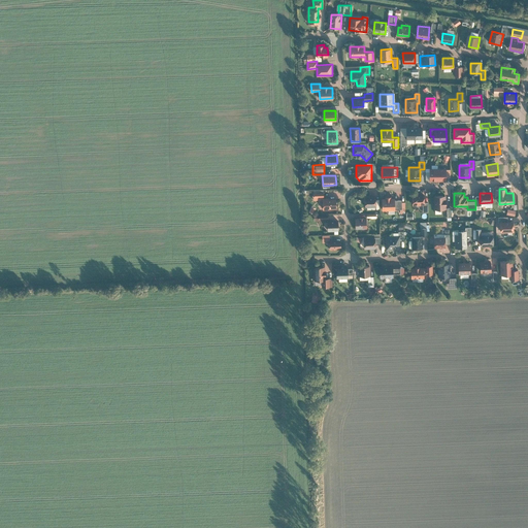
[(424,195),(413,195),(413,204),(423,204),(423,211),(427,211),(427,202),(424,202),(424,195)]
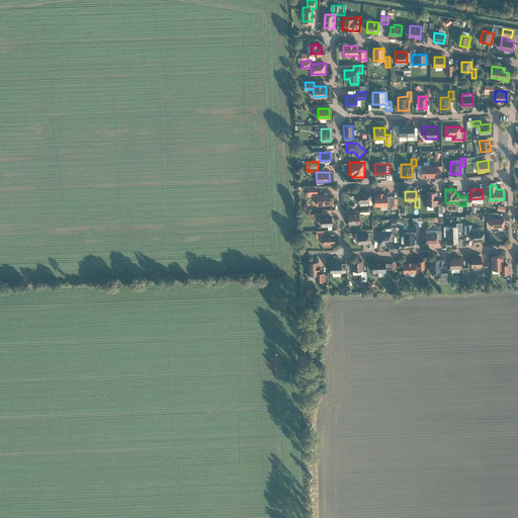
[(426,192),(426,205),(437,204),(437,191),(426,192)]
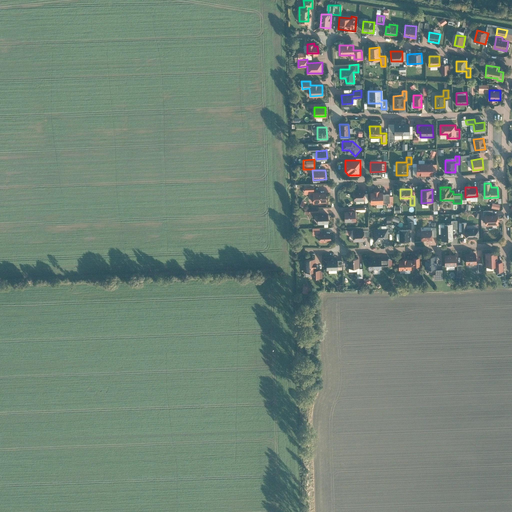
[(364,190),(353,191),(354,202),(368,202),(368,193),(364,193),(364,190)]
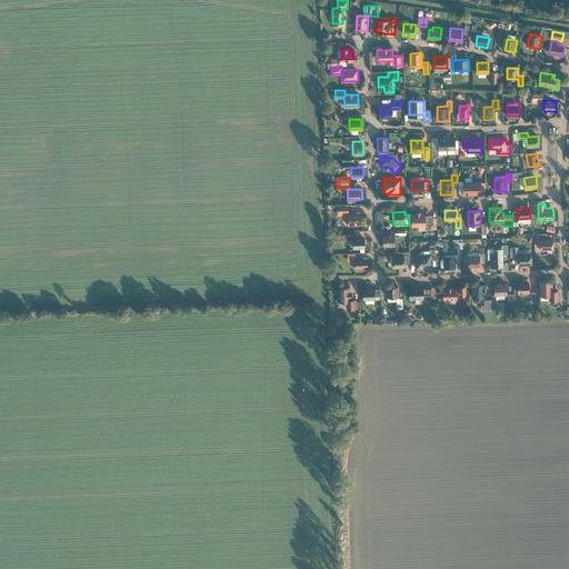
[(425,213),(411,215),(412,227),(418,227),(418,230),(426,229),(426,227),(430,226),(430,229),(437,229),(436,218),(432,218),(432,216),(425,216),(425,213)]
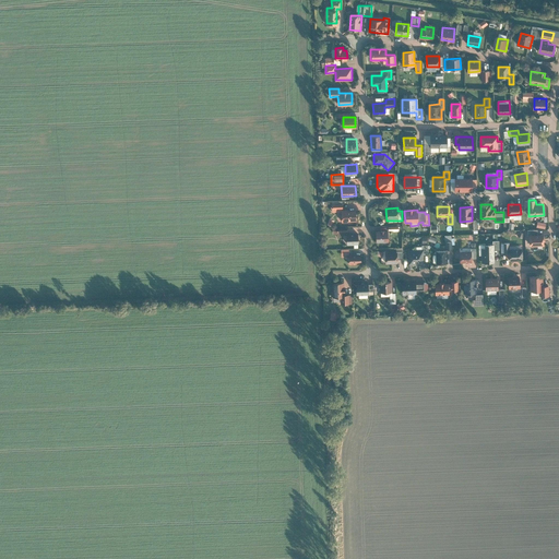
[(356,211),(342,211),(343,221),(356,219),(356,211)]
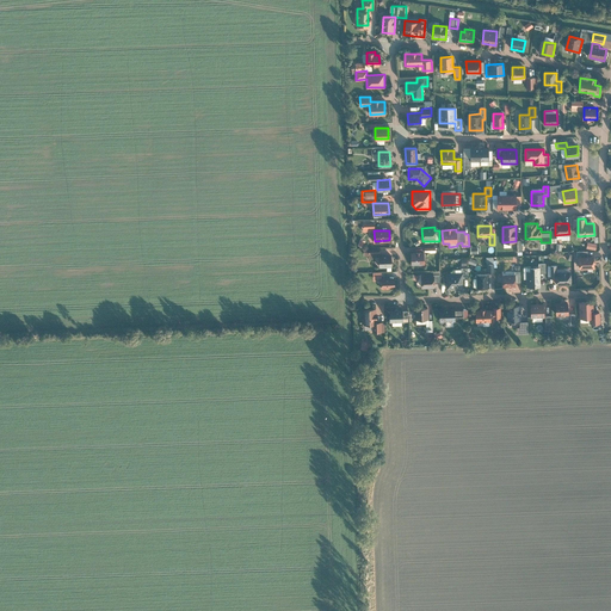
[(380,258),(380,267),(392,266),(392,254),(380,254),(380,248),(363,248),(364,254),(369,254),(369,258),(380,258)]
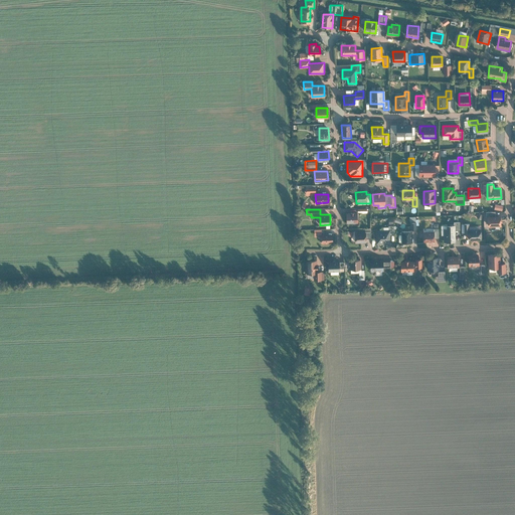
[(347,213),(347,222),(358,222),(357,212),(347,213)]
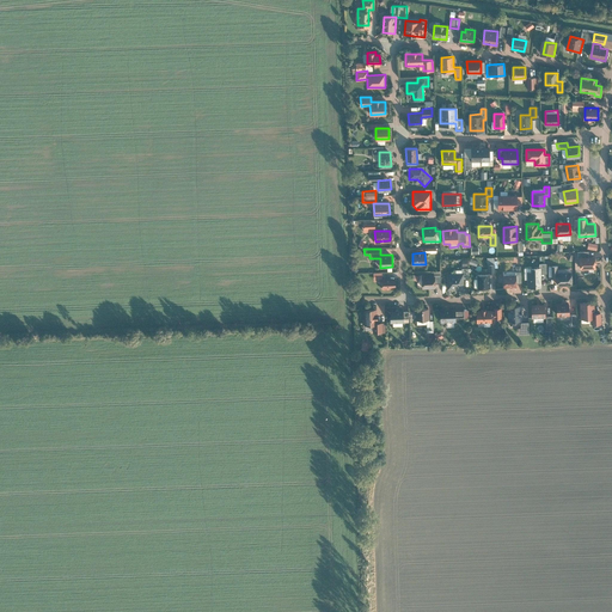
[(580,257),(580,270),(595,269),(595,257),(588,257),(588,252),(577,252),(577,257),(580,257)]
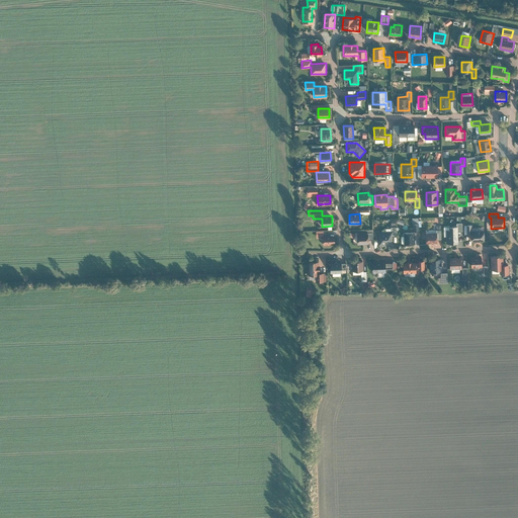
[(446,229),(446,243),(458,243),(457,231),(460,231),(460,223),(456,223),(456,226),(450,226),(450,228),(446,229)]
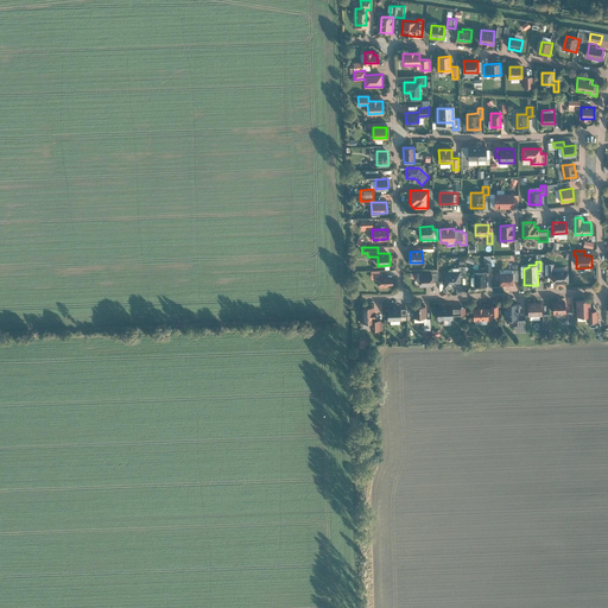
[(458,272),(444,272),(444,287),(461,286),(461,277),(464,277),(464,266),(458,266),(458,272)]
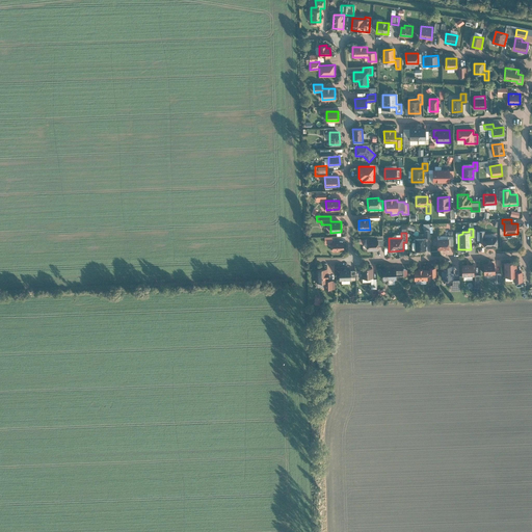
[(367,241),(367,250),(378,250),(378,246),(382,246),(382,236),(377,236),(377,240),(367,241)]
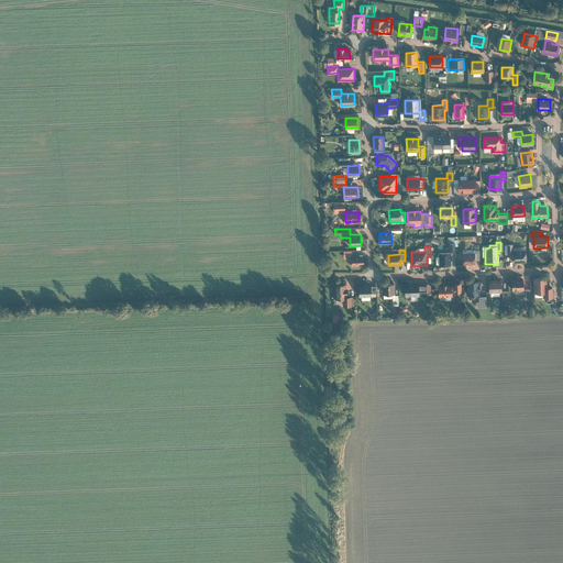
[(463,254),(463,265),(475,265),(475,261),(481,261),(479,250),(474,251),(474,254),(463,254)]
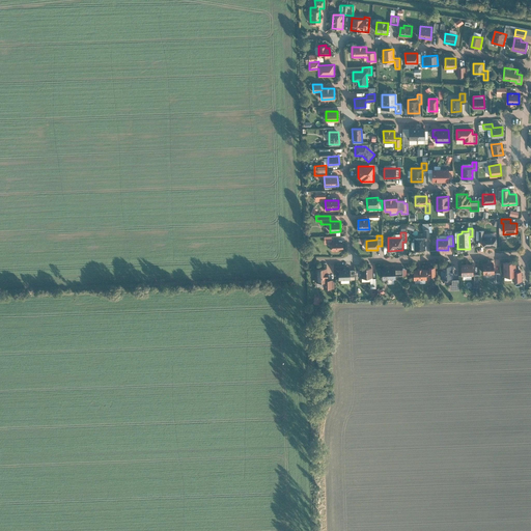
[(332,244),(332,252),(343,252),(342,241),(331,242),(331,236),(324,236),(325,244),(332,244)]
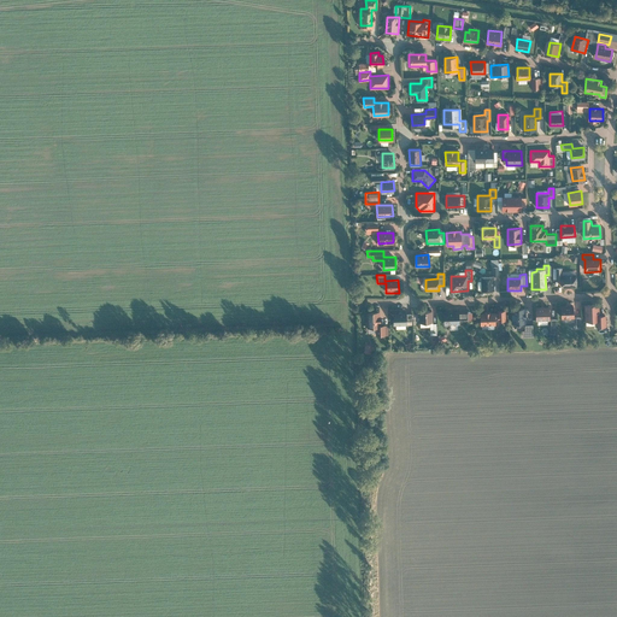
[(576,275),(560,275),(562,288),(576,287),(576,275)]
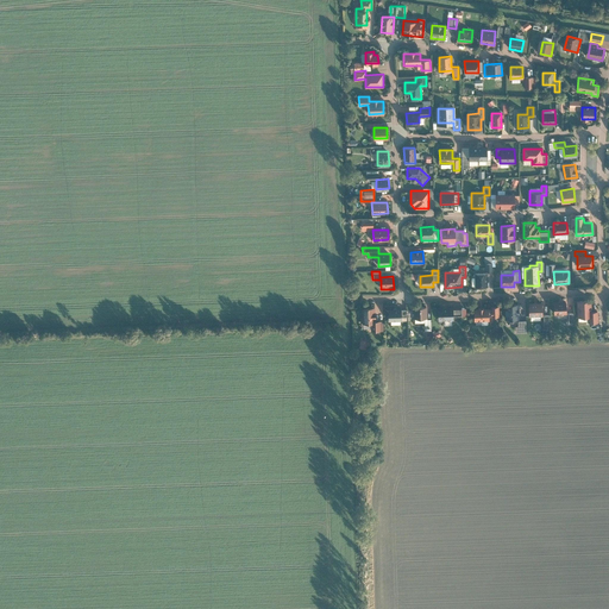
[(475,274),(475,287),(488,287),(488,272),(475,274)]
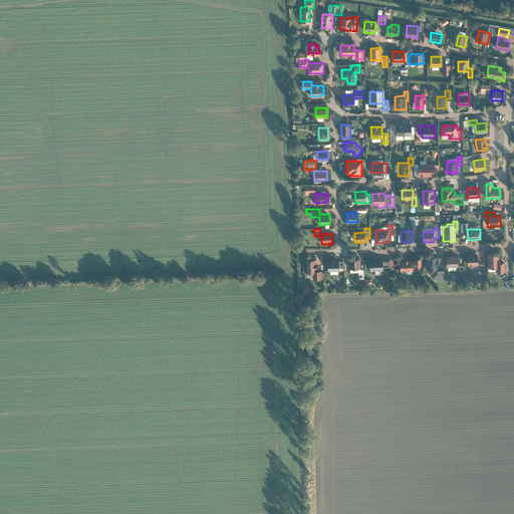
[(499,254),(487,254),(487,267),(499,267),(499,272),(505,271),(505,263),(499,263),(499,254)]
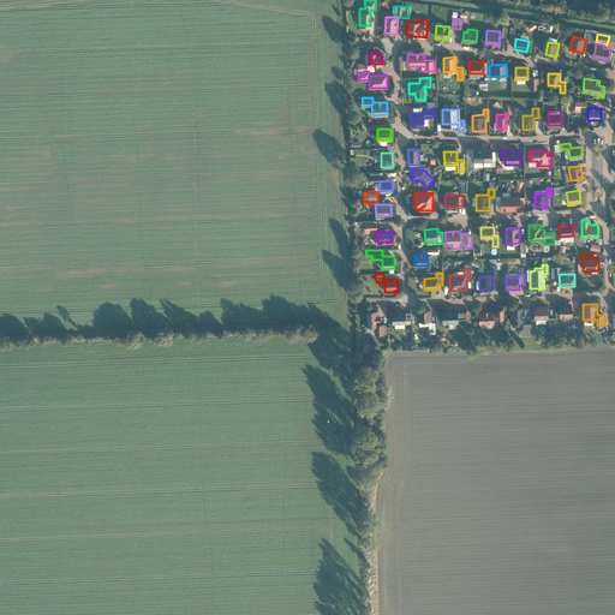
[(572,305),(559,305),(560,317),(572,317),(572,305)]
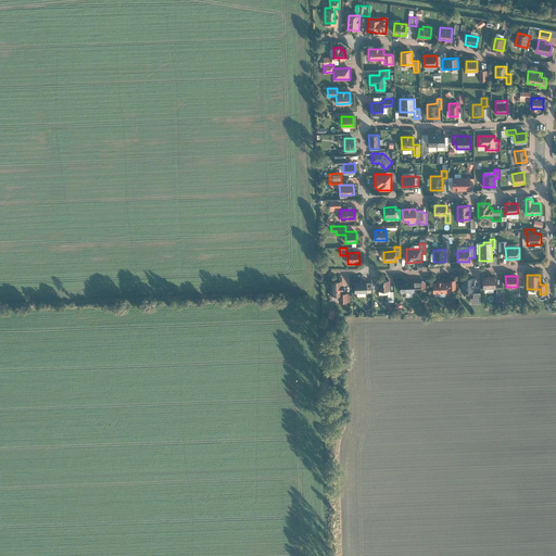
[(495,277),(483,277),(483,289),(495,289),(495,277)]
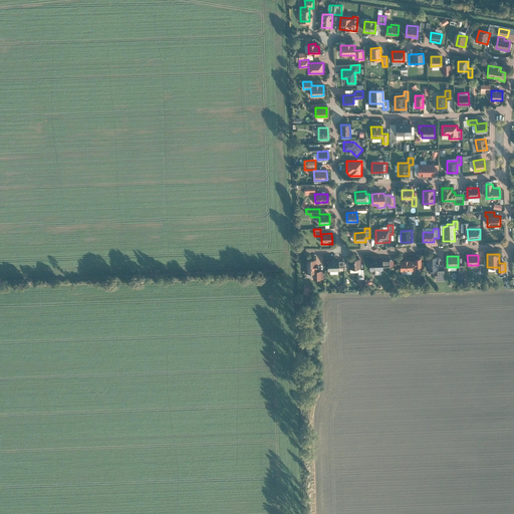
[(438,257),(427,257),(427,269),(438,269),(438,257)]
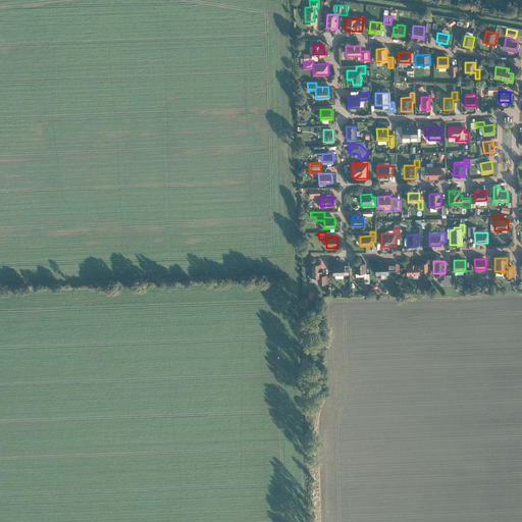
[(366,263),(355,263),(356,275),(364,275),(364,282),(369,282),(369,273),(366,273),(366,263)]
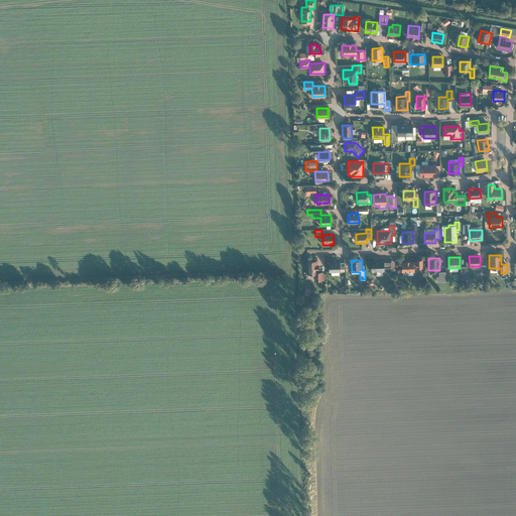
[(383,260),(371,260),(371,271),(384,271),(384,267),(391,267),(391,261),(383,261),(383,260)]
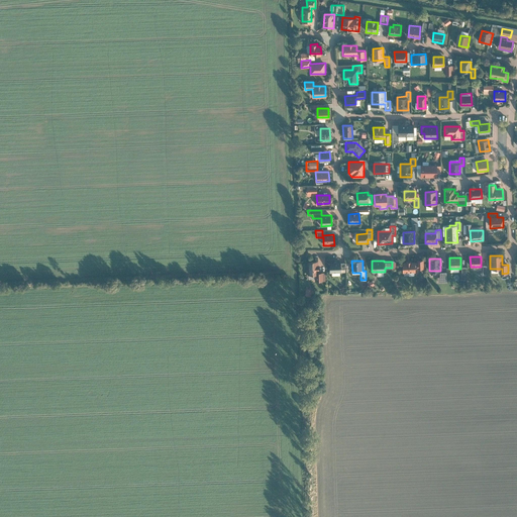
[(317,262),(308,263),(308,275),(315,275),(316,282),(325,281),(325,272),(318,273),(317,262)]
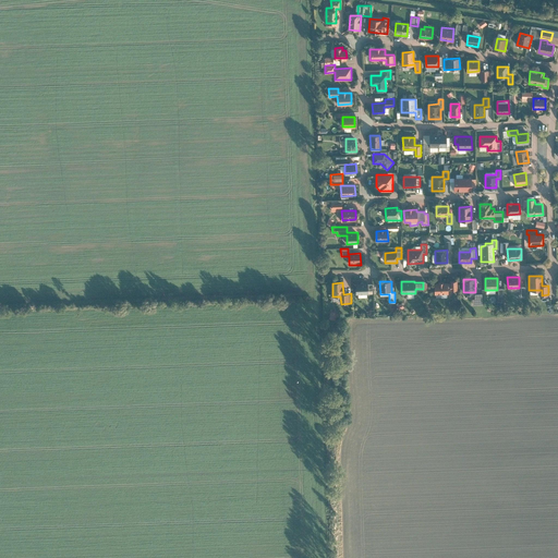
[(367,282),(355,283),(356,294),(373,293),(372,283),(367,283),(367,282)]
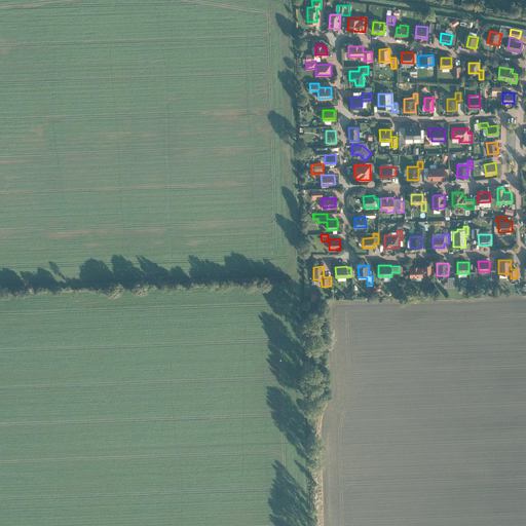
[(422,266),(410,267),(410,277),(423,277),(422,266)]
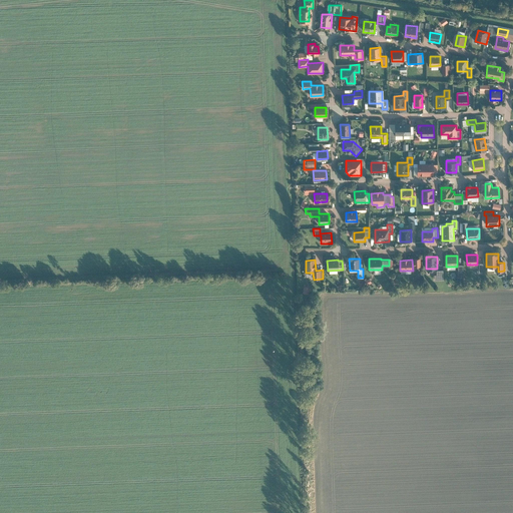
[(443,270),(436,270),(437,275),(435,275),(435,281),(444,281),(443,270)]
